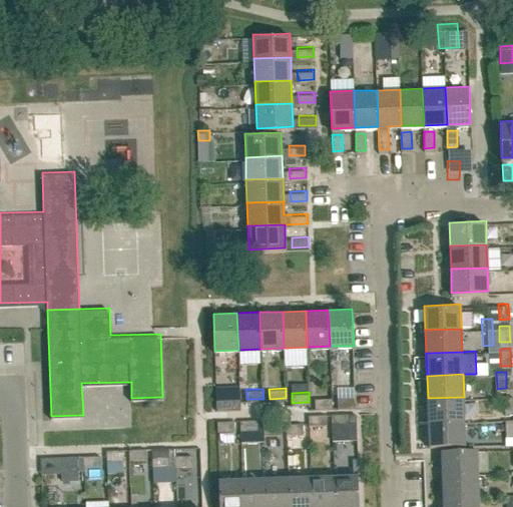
[(505,412),(512,411),(512,394),(504,395),(505,412)]
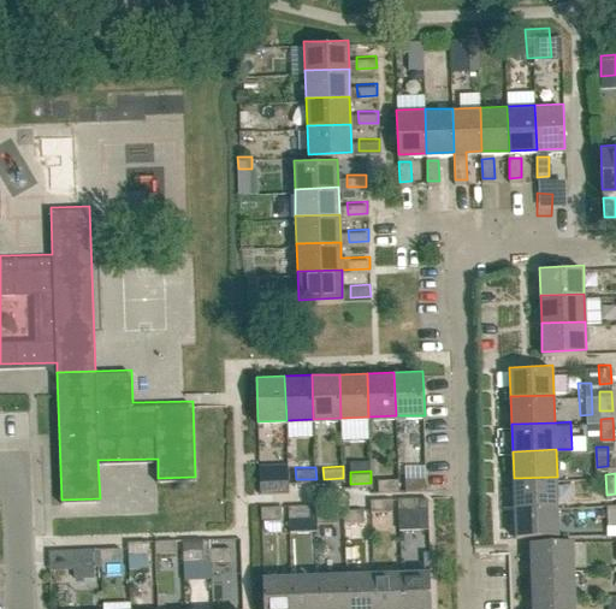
[(379,489),(398,488),(398,476),(378,477),(379,489)]
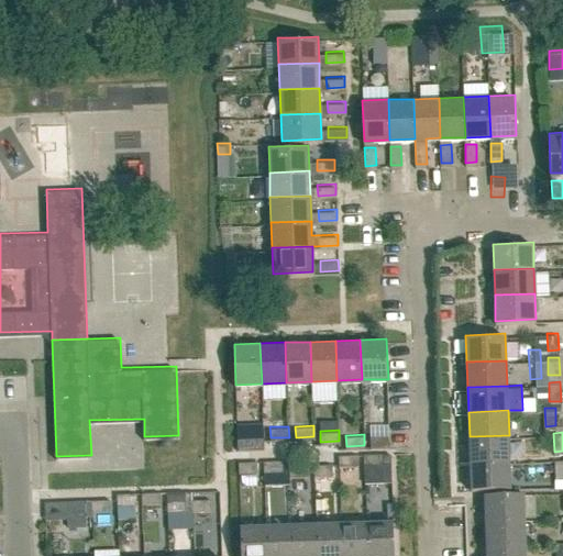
[(371,445),(389,445),(389,434),(371,434),(371,445)]
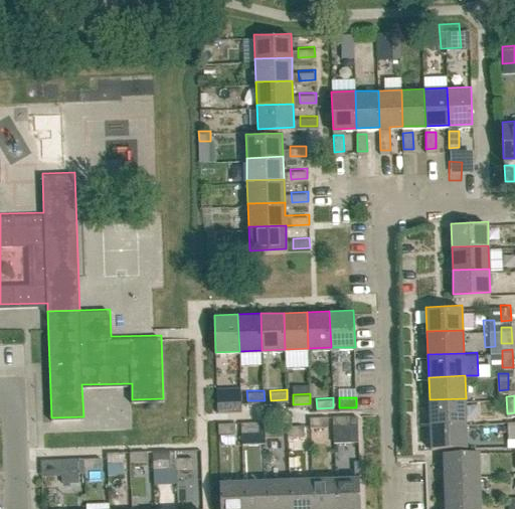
[(431,422),(467,421),(466,398),(430,399),(431,422)]
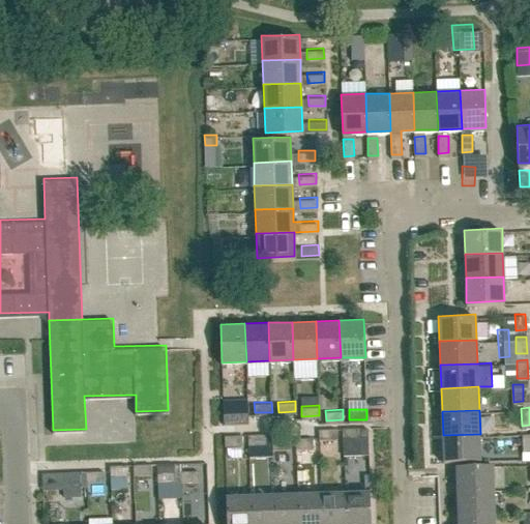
[(231,421),(248,421),(248,411),(231,411),(231,420),(231,421)]
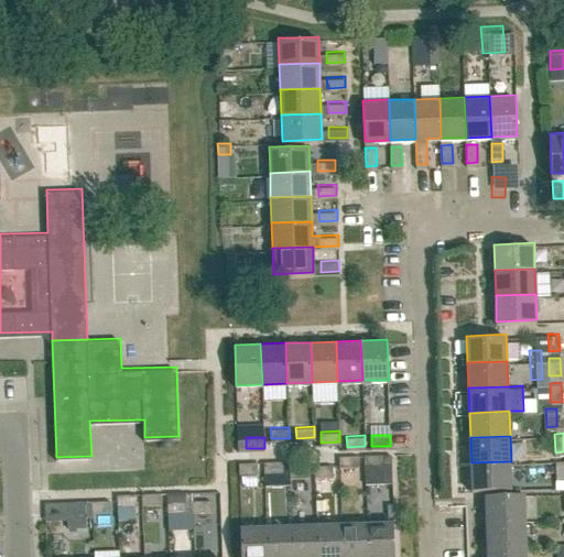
[(365,463),(383,463),(383,452),(365,452),(365,463)]
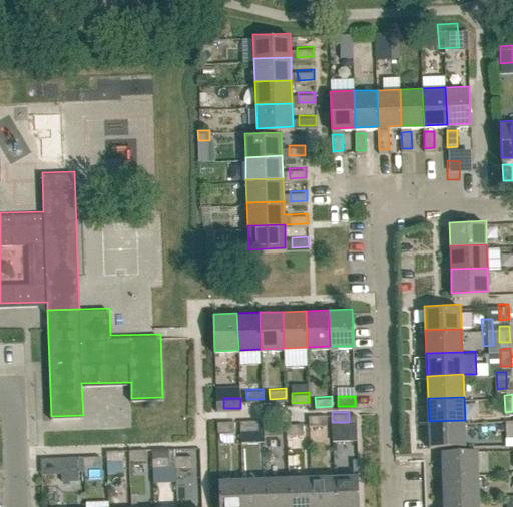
[(309,423),(326,423),(326,413),(309,413),(309,423)]
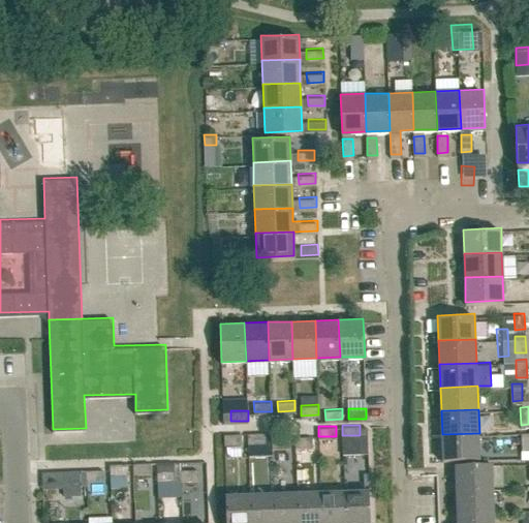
[(248,442),(266,441),(266,431),(248,432),(248,442)]
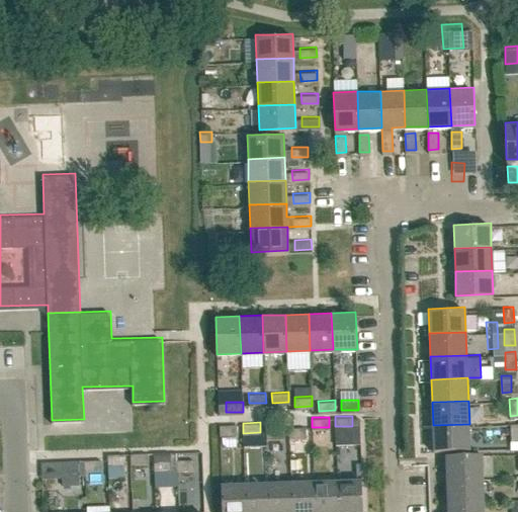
[(220,433),(237,433),(237,423),(233,423),(220,423),(220,433)]
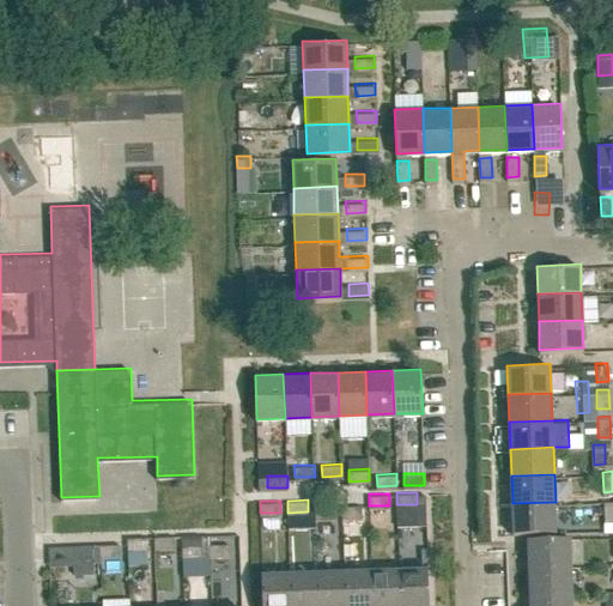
[(556,502),(513,503),(513,532),(557,531),(556,502)]
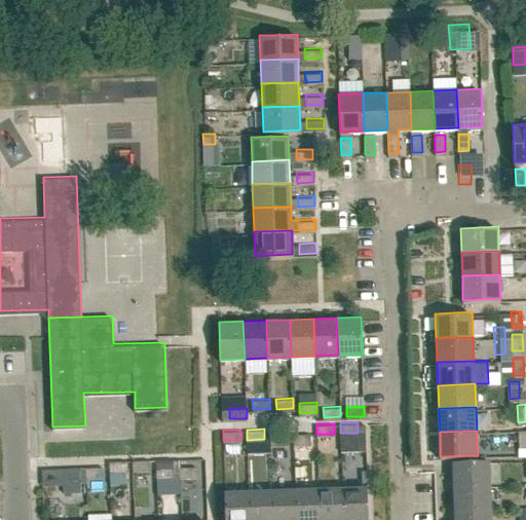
[(294,443),(311,442),(310,432),(293,433),(294,443)]
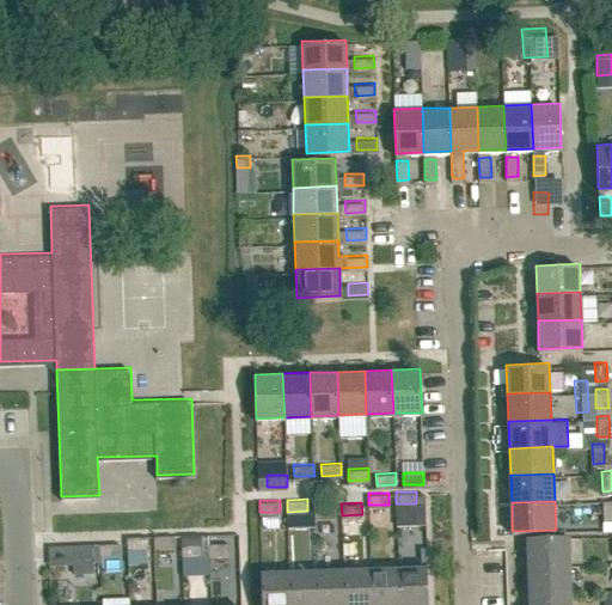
[(314,517),(335,515),(334,503),(314,505),(314,517)]
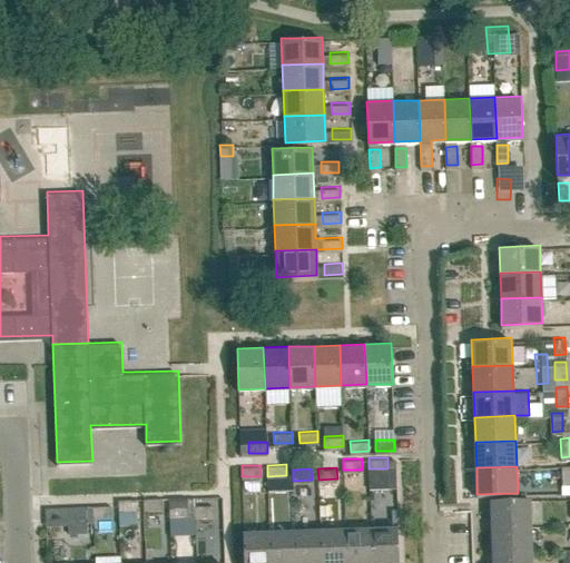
[(377,482),(380,504),(391,503),(389,481),(377,482)]
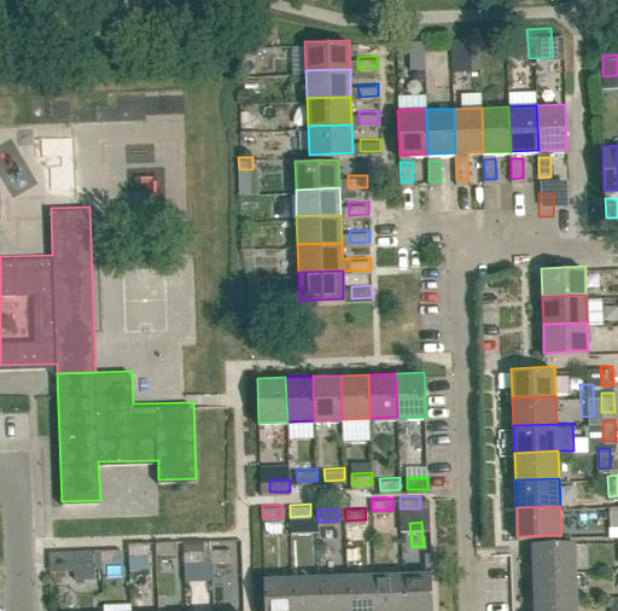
[(157,551),(176,551),(176,537),(156,537),(157,551)]
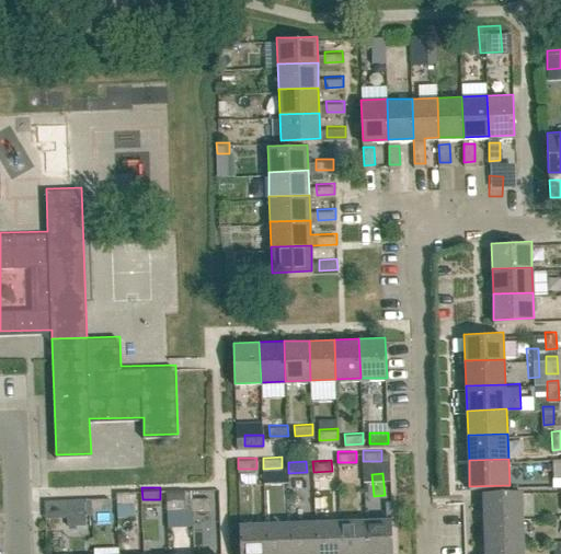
[(135,488),(116,488),(116,499),(136,499),(135,488)]
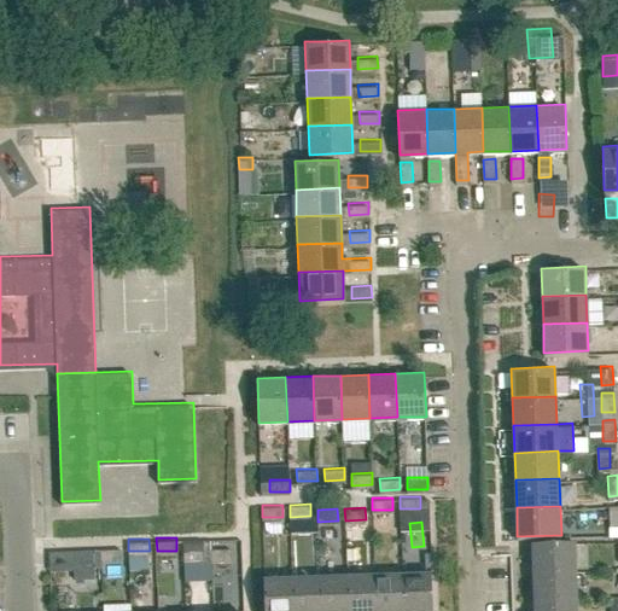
[(532,570),(577,569),(576,540),(531,541),(532,570)]
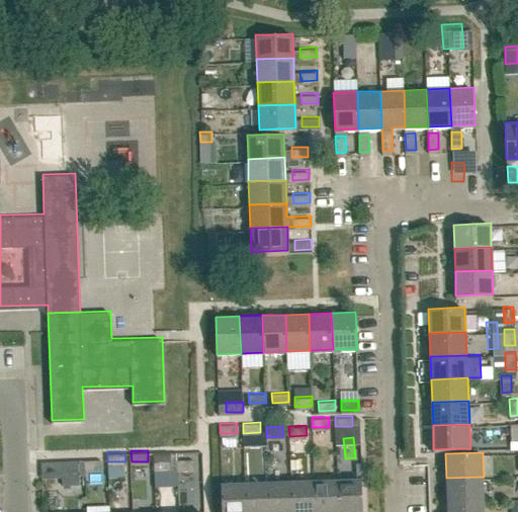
[(62,457),(62,481),(79,481),(78,457),(62,457)]
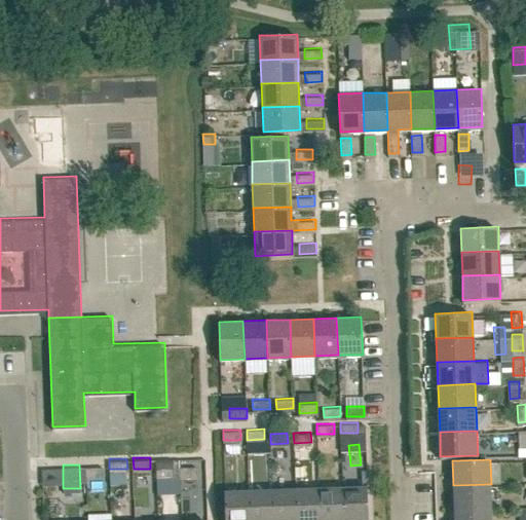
[(86,475),(103,474),(103,465),(85,465),(86,475)]
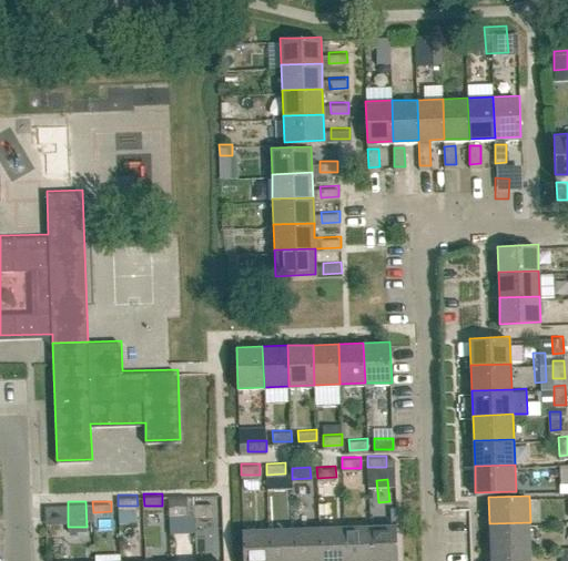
[(169,513),(189,512),(189,501),(169,502),(169,513)]
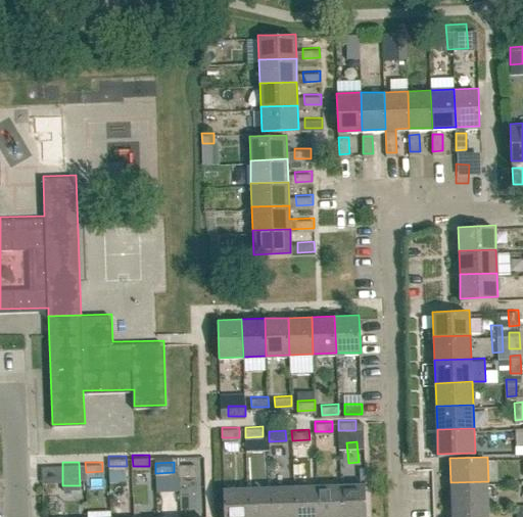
[(180,472),(196,471),(196,462),(180,462),(180,472)]
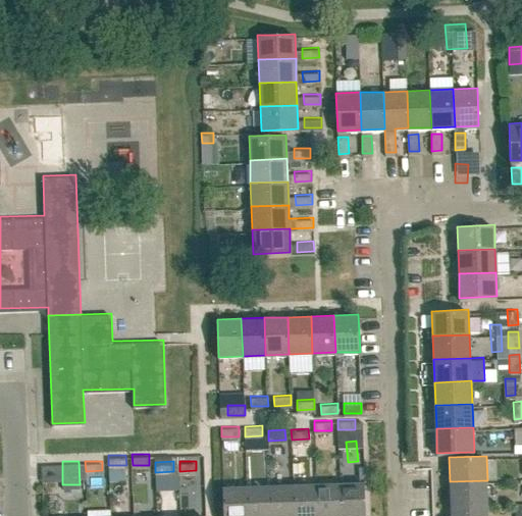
[(451,505),(487,504),(487,480),(450,481),(451,505)]
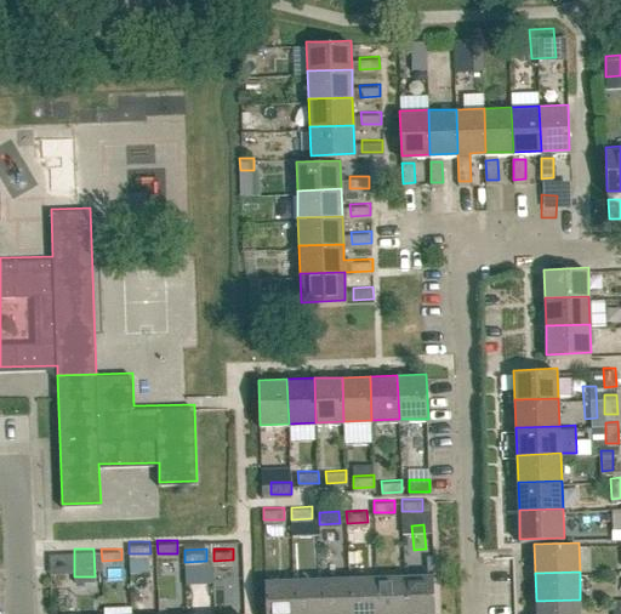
[(404,574),(405,613),(434,613),(433,573),(404,574)]
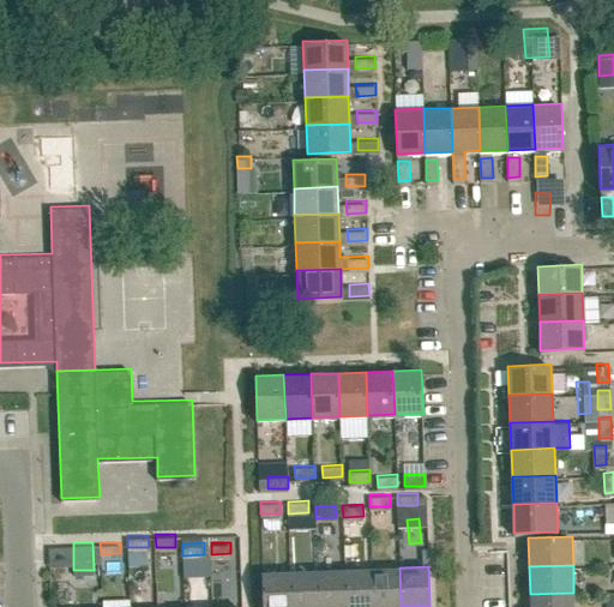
[(373,606),(401,606),(399,568),(372,569),(373,606)]
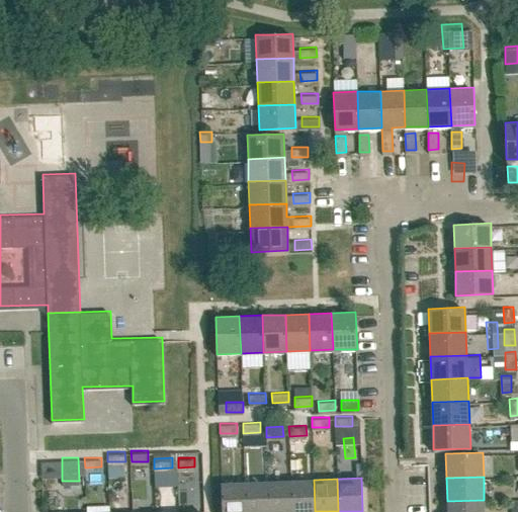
[(268,511),(291,511),(291,480),(268,481),(268,511)]
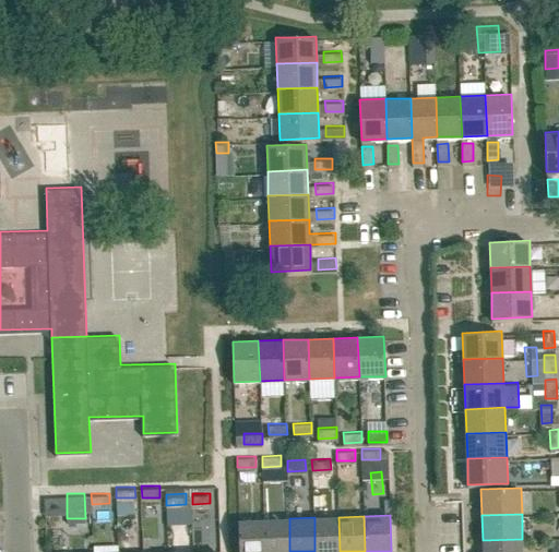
[(314,551),(340,551),(339,517),(314,517),(314,551)]
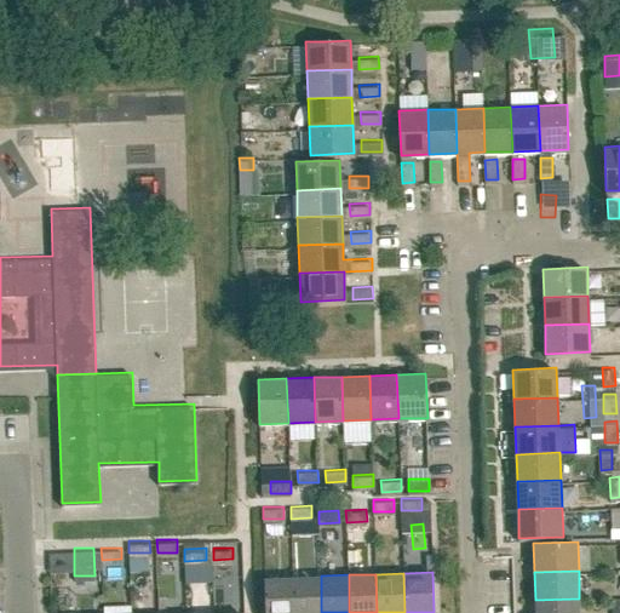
[(294,612),(321,612),(321,576),(293,577),(294,612)]
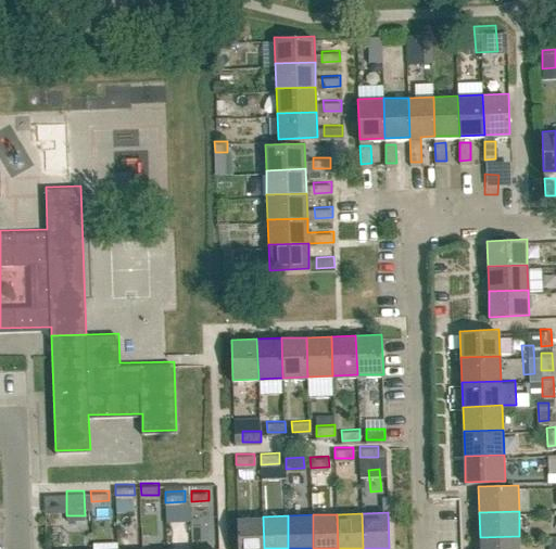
[(238,548),(264,548),(263,516),(238,518),(237,518),(238,548)]
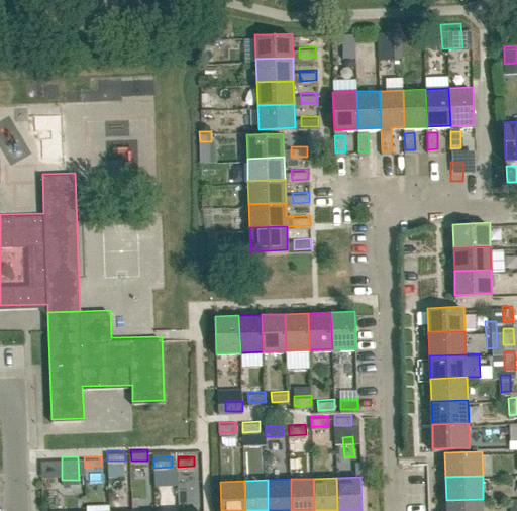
[(446,510),(483,510),(483,499),(446,500),(446,510)]
